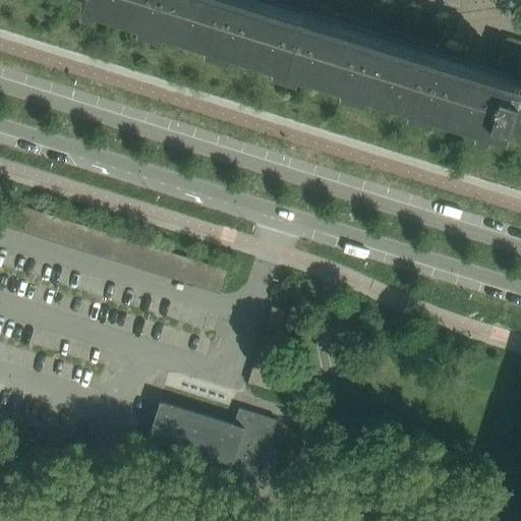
[(502,79),(470,70),(310,20),(295,65),(497,127),(507,131),(510,121),(520,124),(520,41),(510,38),(503,41),(509,53),(510,54),(502,79)]
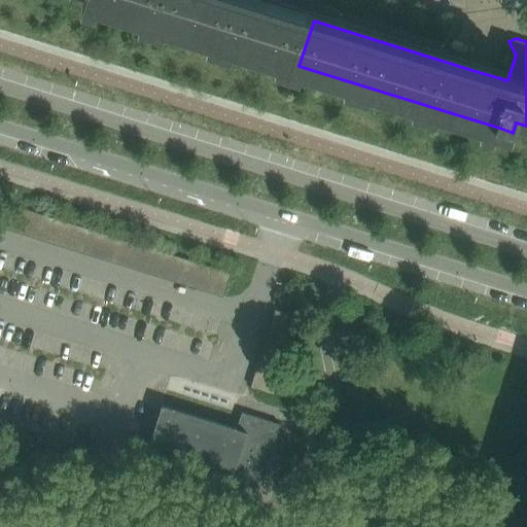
[(278,384),(282,372),(258,364),(255,376),(278,384)]
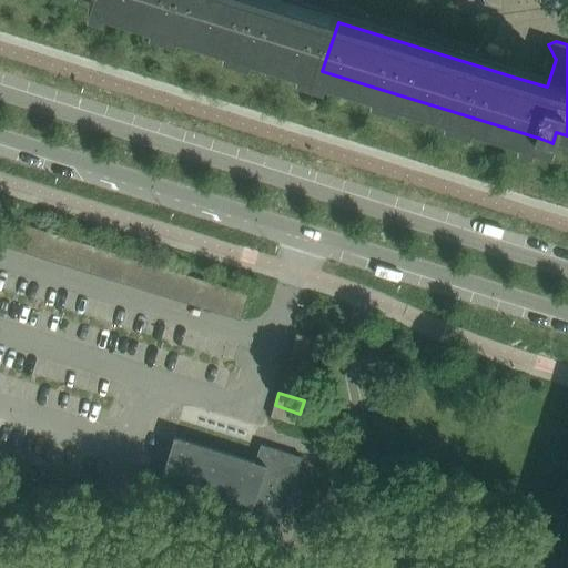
[(296,425),(300,414),(275,405),(271,417),(296,425)]
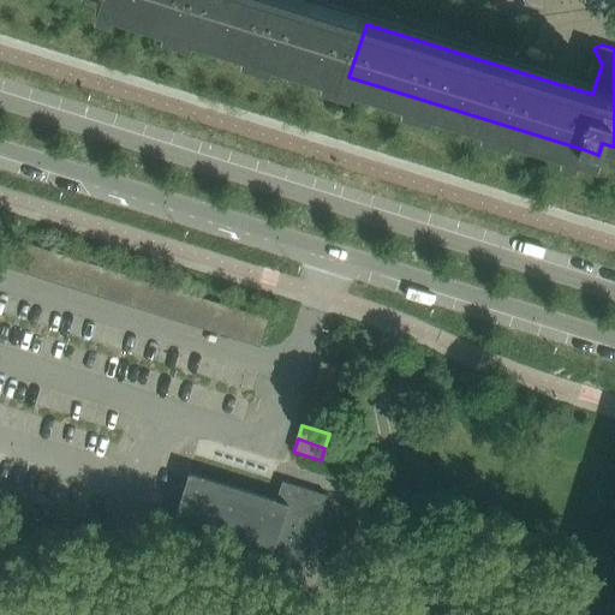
[(298,593),(328,495),(282,482),(276,501),(191,475),(191,473),(190,472),(171,533),(172,533),(172,532),(197,539),(191,560),(298,593)]
